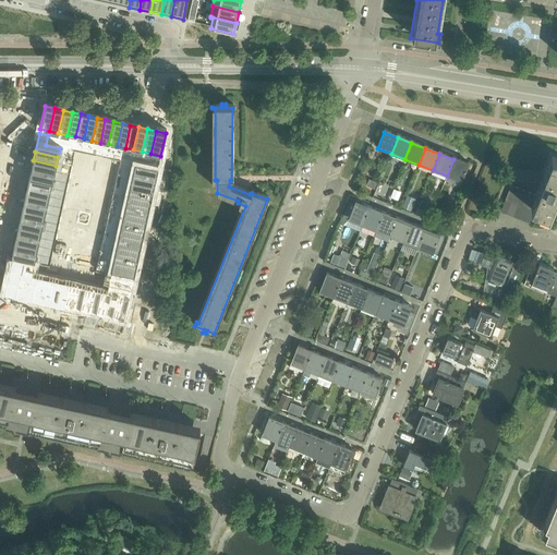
[(134,165),(132,173),(156,179),(159,159),(150,157),(148,168),(134,165)]
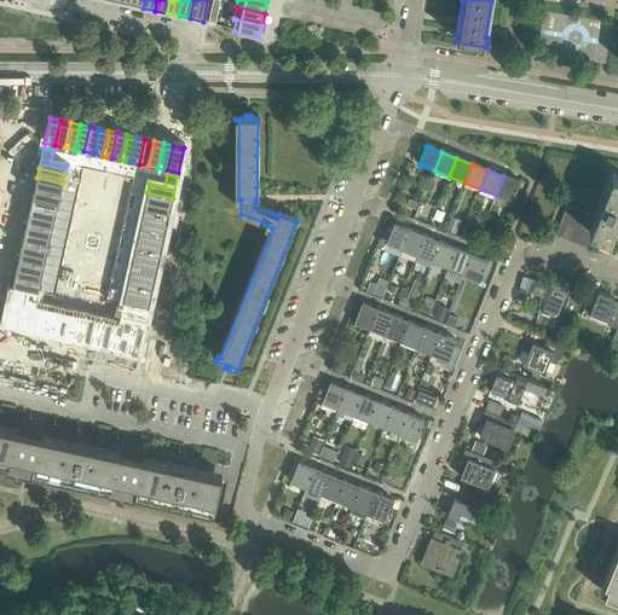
[(519,183),(503,177),(496,195),(512,201),(519,183)]
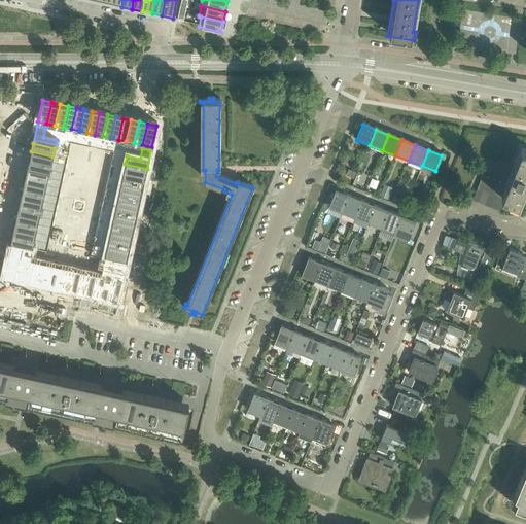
[(525,152),(520,150),(504,187),(500,199),(505,202),(517,206),(523,191),(525,191),(525,152)]
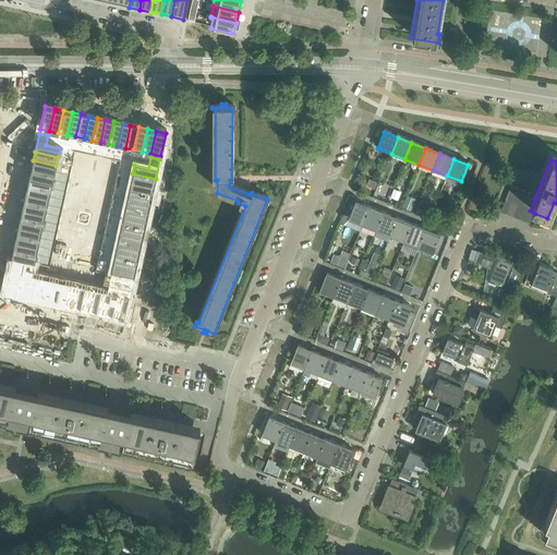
[(33,160),(31,169),(53,173),(56,166),(33,160)]
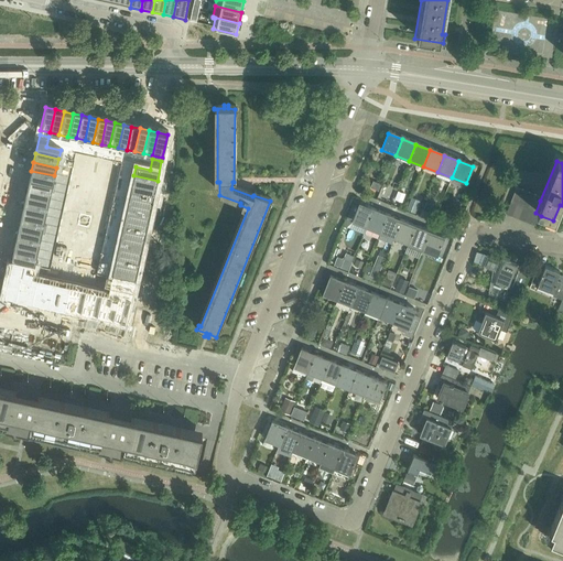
[(31,171),(30,179),(53,184),(54,175),(31,171)]
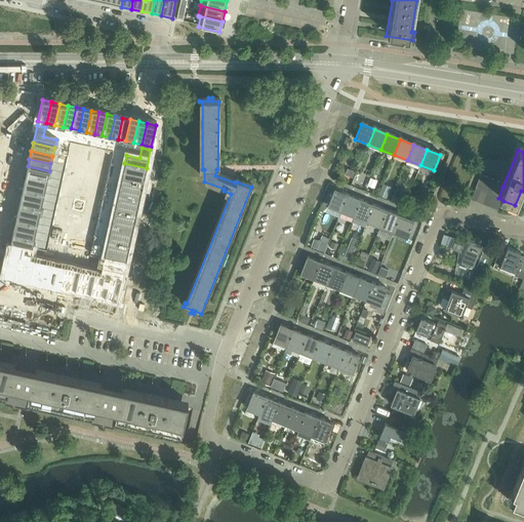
[(124,163),(123,171),(145,176),(147,168),(124,163)]
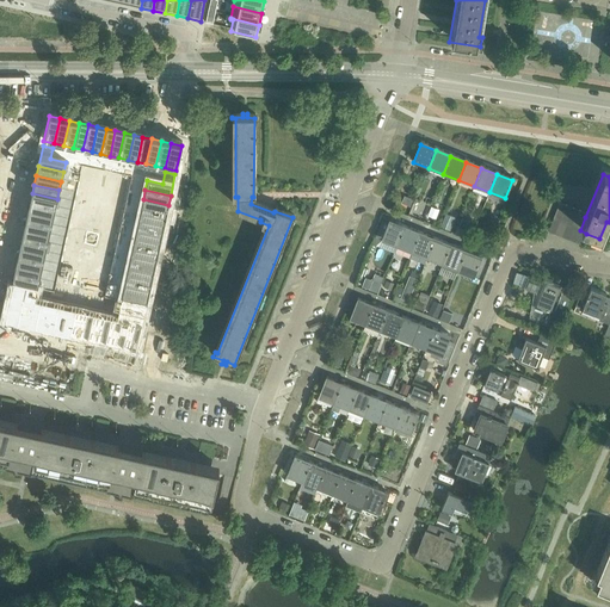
[(32,193),(30,203),(55,208),(57,199),(32,193)]
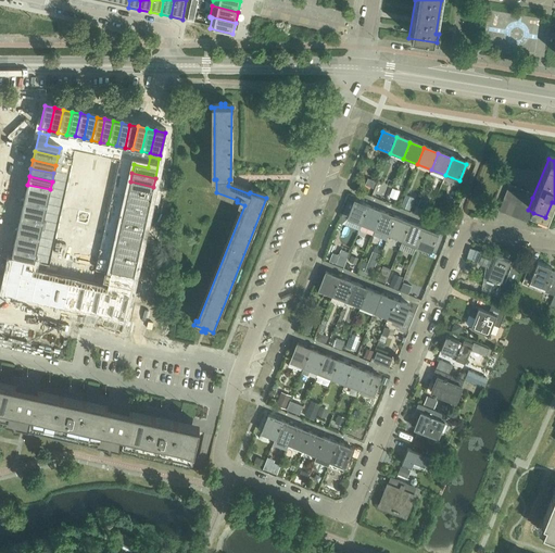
[(376,181),(368,178),(365,187),(373,190),(376,181)]
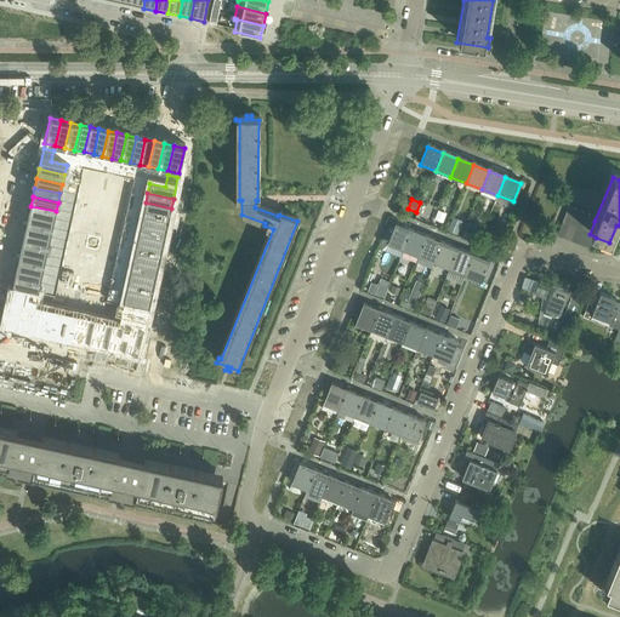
[(146,203),(143,212),(169,217),(171,209),(146,203)]
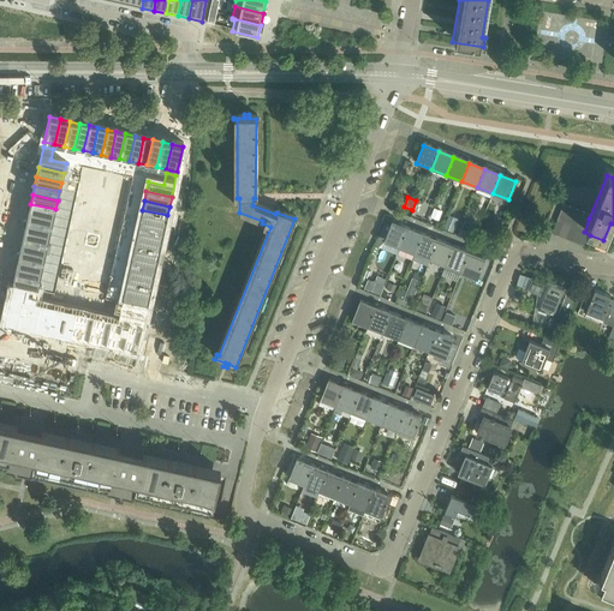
[(428,207),(418,203),(415,213),(424,215),(428,207)]
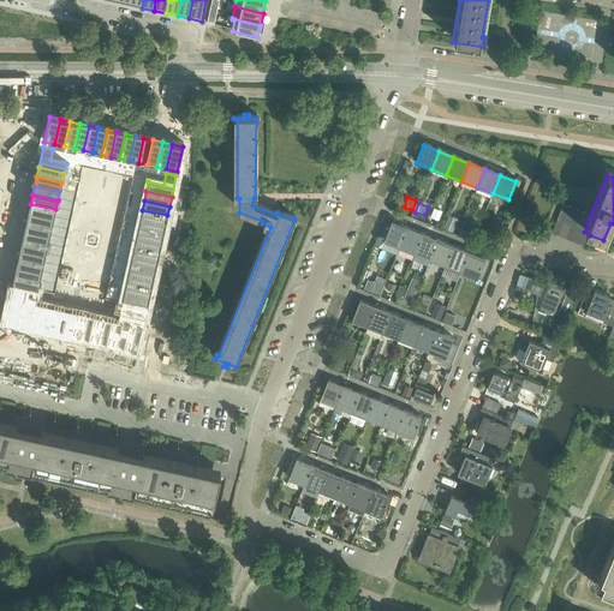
[(30,204),(28,213),(53,219),(55,209),(30,204)]
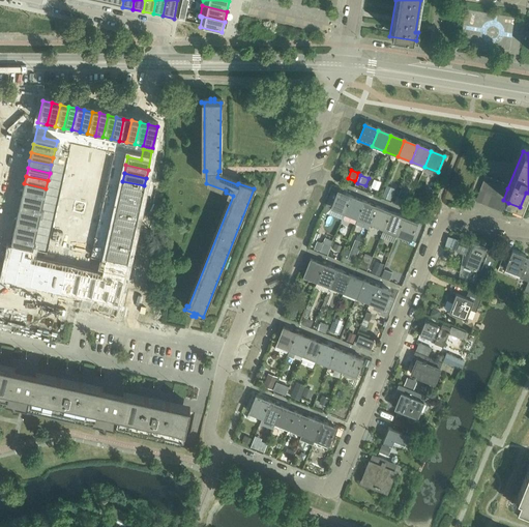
[(479,191),(485,193),(490,181),(483,179),(479,191)]
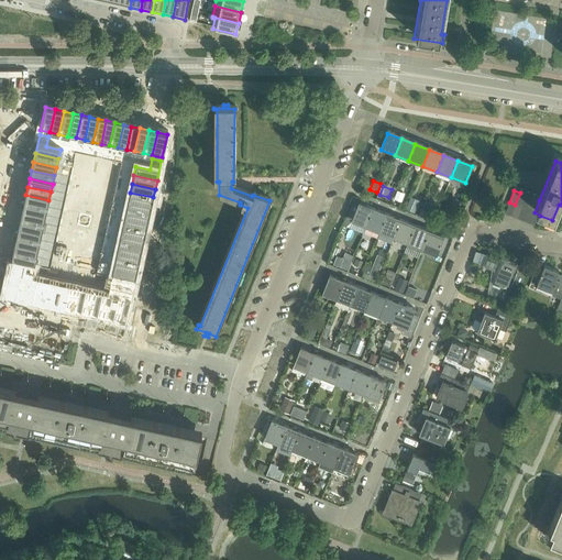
[(404,195),(396,191),(393,199),(400,202),(404,195)]
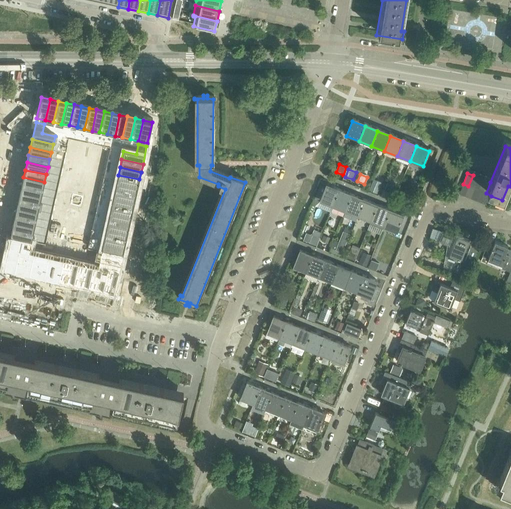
[(118,175),(116,182),(137,187),(139,179),(118,175)]
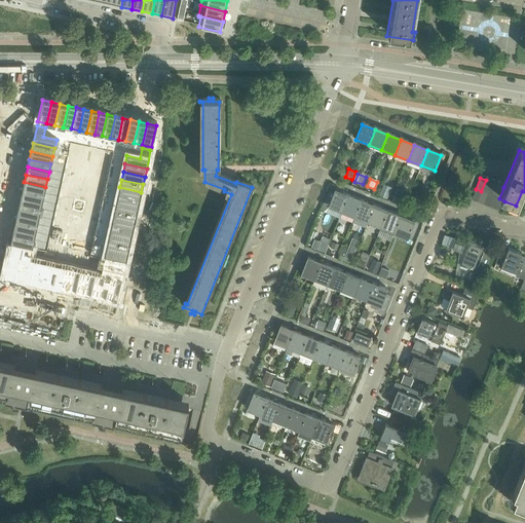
[(481,191),(487,194),(492,182),(486,180),(481,191)]
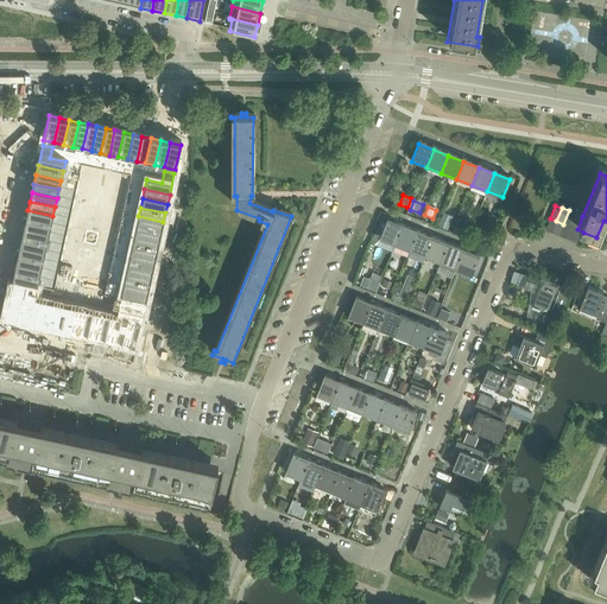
[(27,210),(26,220),(50,226),(52,216),(27,210)]
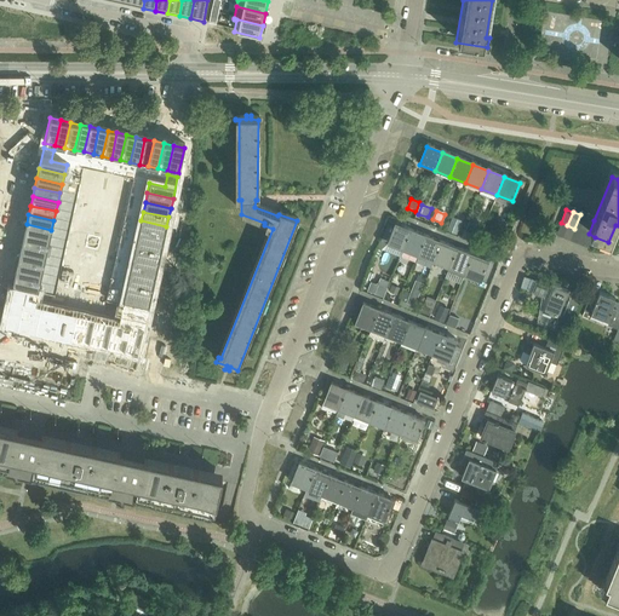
[(574,229),(582,231),(588,217),(580,214),(574,229)]
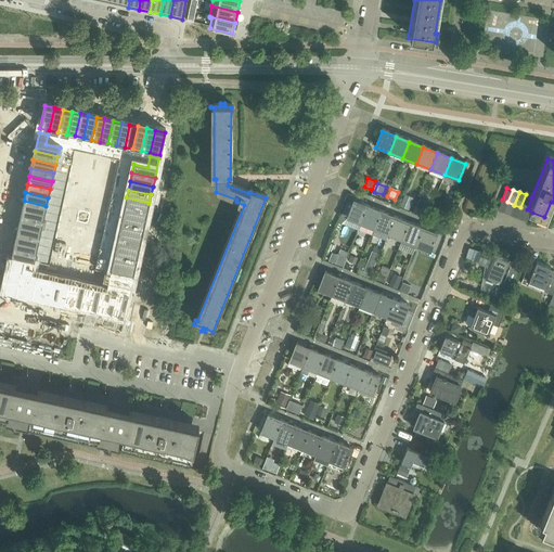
[(531,197),(526,194),(520,207),(527,209),(531,197)]
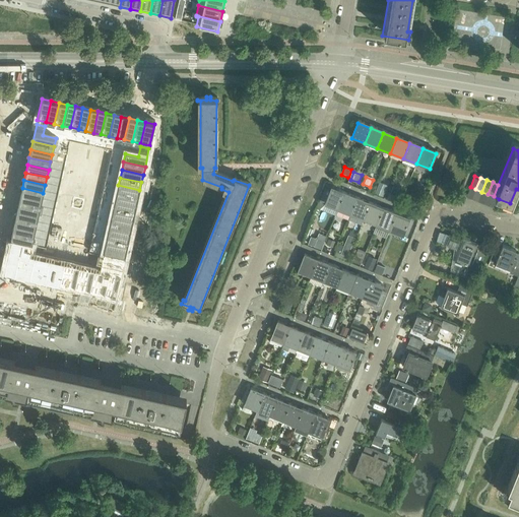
[(118,185),(117,193),(138,197),(139,190),(118,185)]
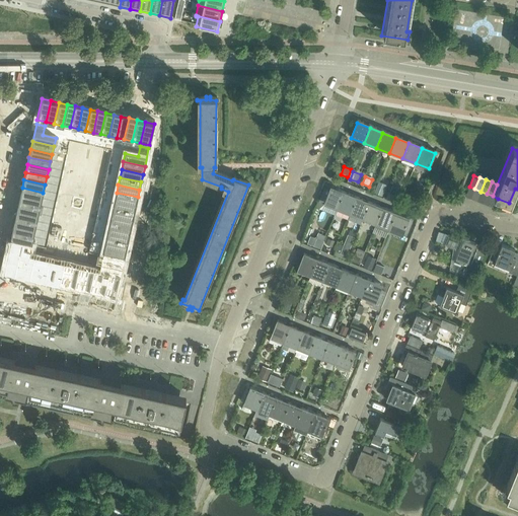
[(384,188),(377,185),(374,194),(381,197),(384,188)]
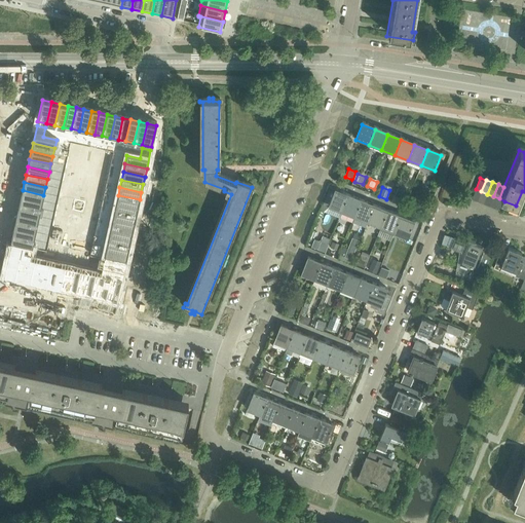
[(477,204),(481,191),(476,189),(471,201),(477,204)]
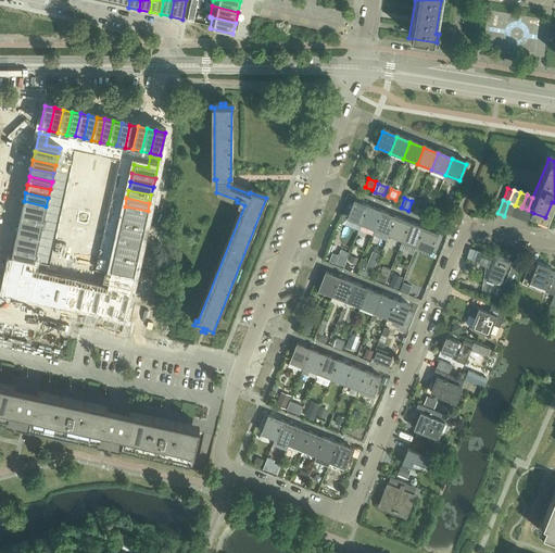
[(24,201),(22,210),(45,214),(46,206),(24,201)]
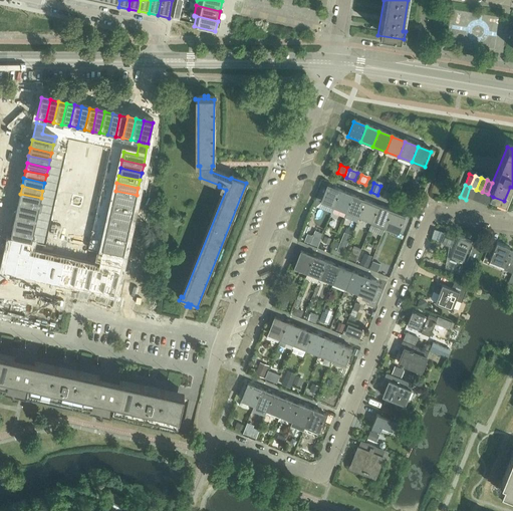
[(395,189),(387,186),(383,193),(392,196),(395,189)]
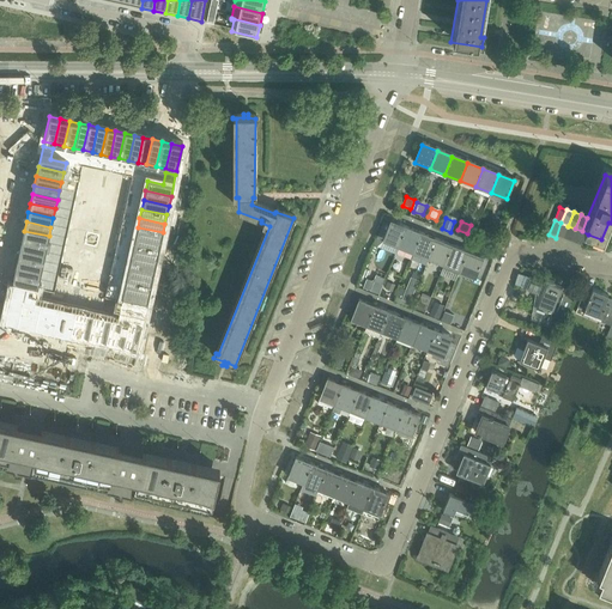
[(398,247),(405,229),(389,223),(382,241),(398,247)]
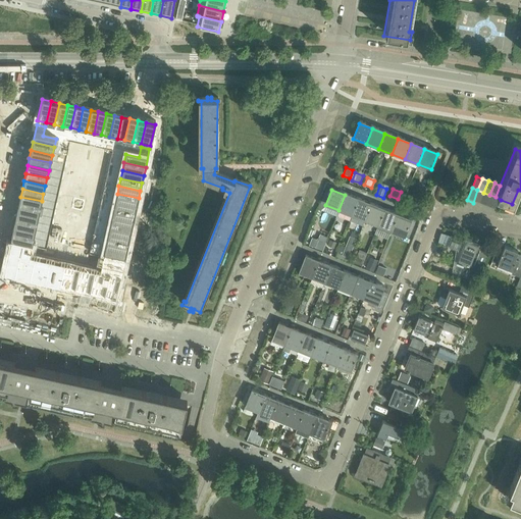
[(478,205),(483,193),(477,190),(473,203),(478,205)]
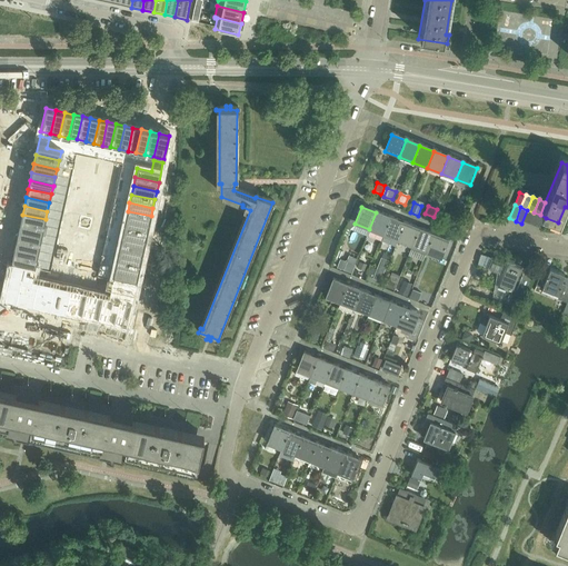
[(528,226),(534,212),(527,210),(521,224),(528,226)]
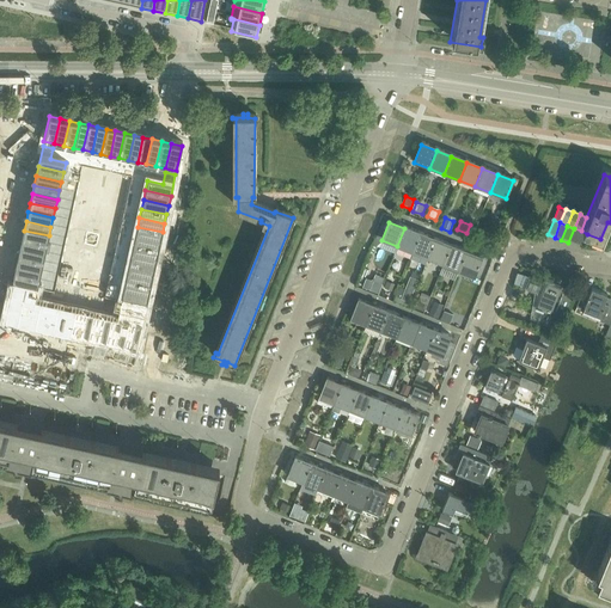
[(138,227),(135,235),(160,241),(163,232),(138,227)]
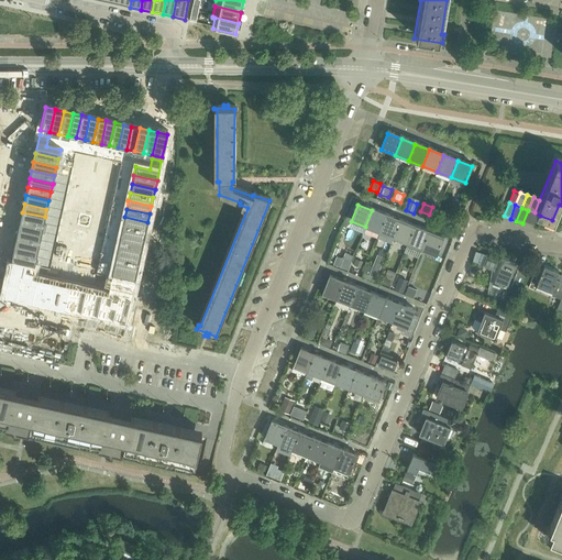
[(365,227),(379,233),(386,217),(372,210),(365,227)]
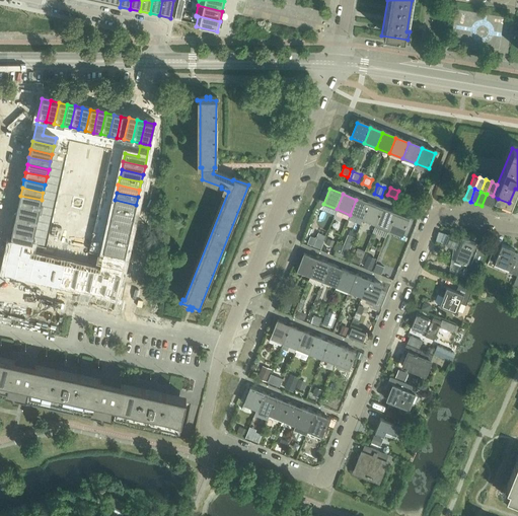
[(418,197),(411,194),(408,201),(415,204),(418,197)]
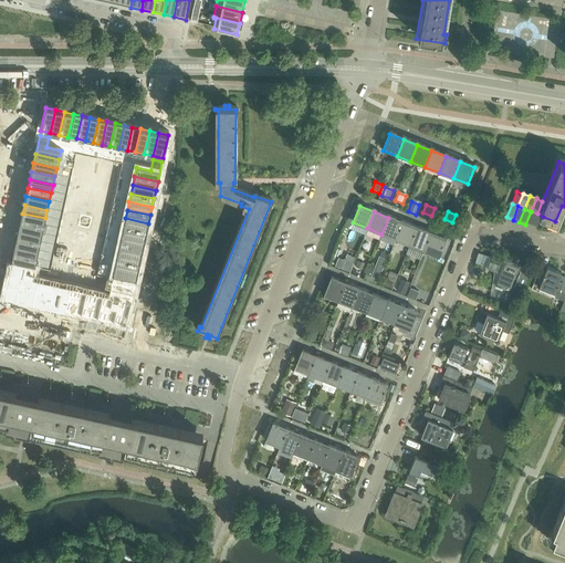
[(531,211),(525,225),(532,227),(537,214),(531,211)]
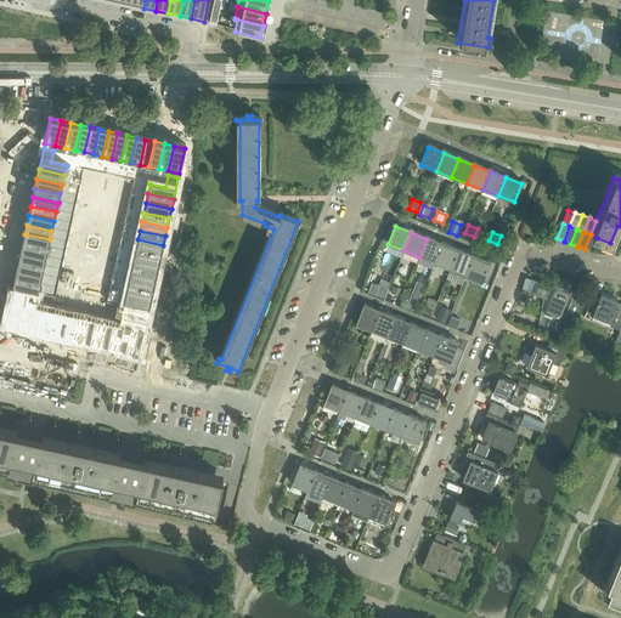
[(24,234),(22,243),(48,249),(50,239),(24,234)]
